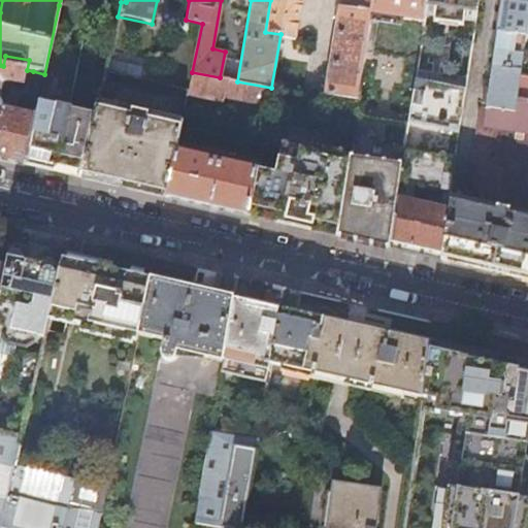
[(270,0),(265,32),(281,34),(295,37),(301,0),(270,0)]
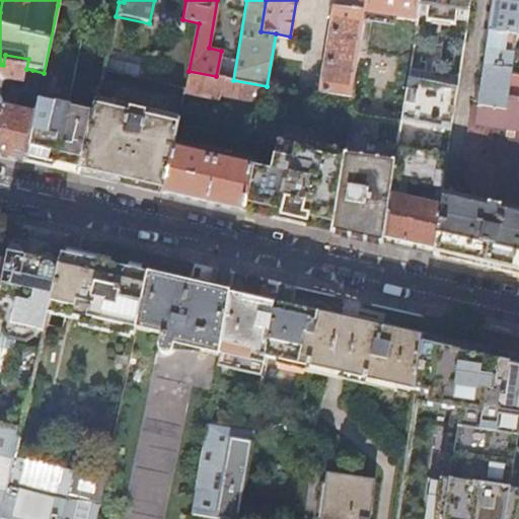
[(335,0),(320,94),(350,99),(363,13),(365,0),(335,0)]
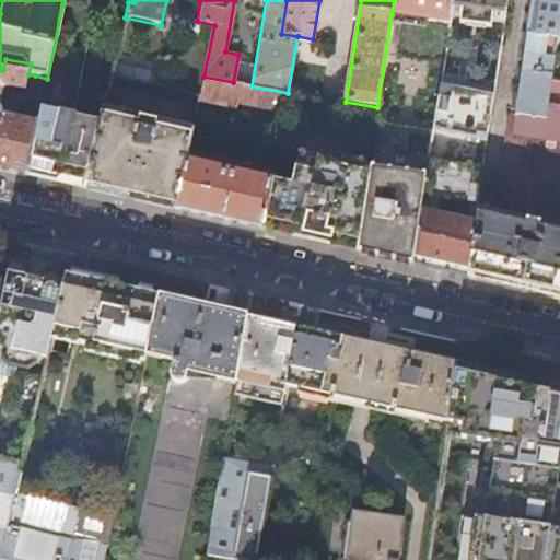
[(394,0),(392,14),(446,22),(447,15),(450,0),(394,0)]
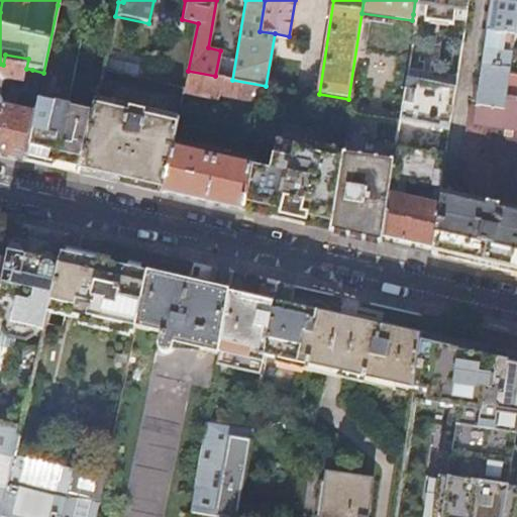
[(415,0),(413,14),(428,16),(428,19),(446,21),(447,19),(464,21),(467,0),(415,0)]
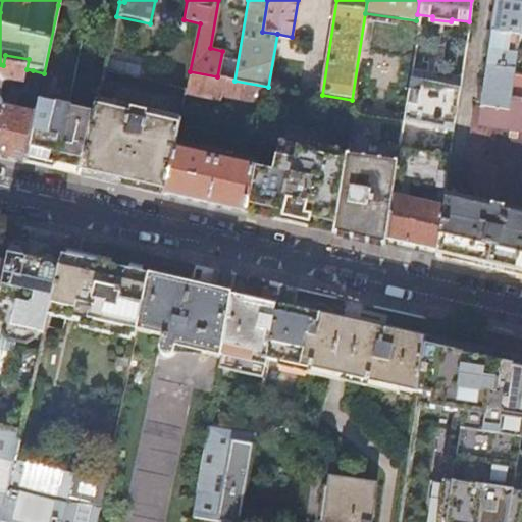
[(521,0),(493,0),(480,93),(521,99),(521,0)]
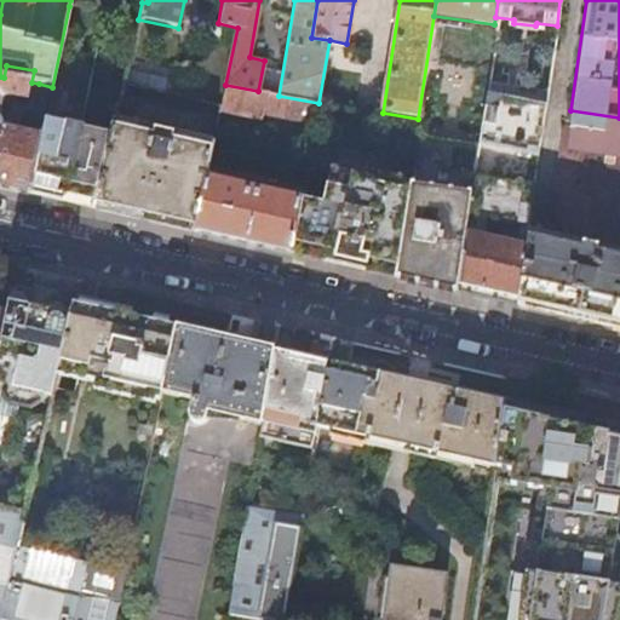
[(41,137),(30,188),(29,195),(69,204),(96,210),(97,201),(102,177),(101,177),(108,145),(82,139),(84,131),(78,130),(99,33),(96,32),(99,12),(69,6),(52,87),(45,122),(41,137)]
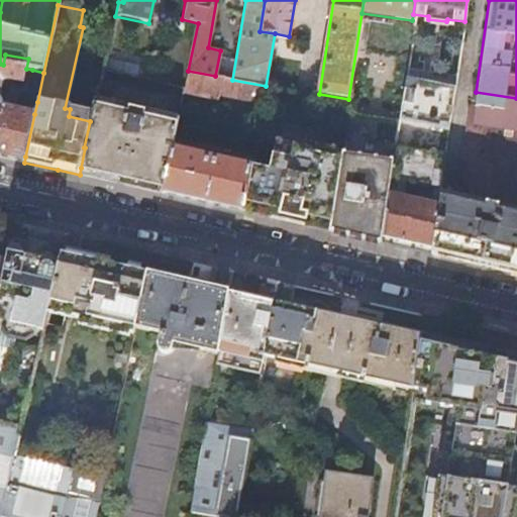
[(22,84),(26,69),(3,65),(0,64),(0,156),(24,163),(25,157),(34,114),(5,107),(0,97),(0,92),(2,83),(10,81),(22,84)]
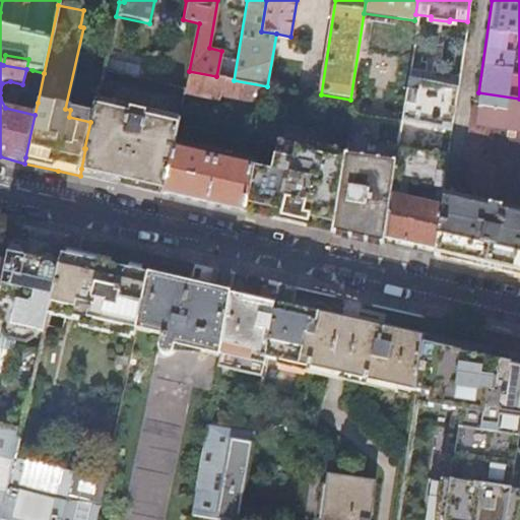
[(44,73),(33,70),(25,100),(38,103),(44,73)]
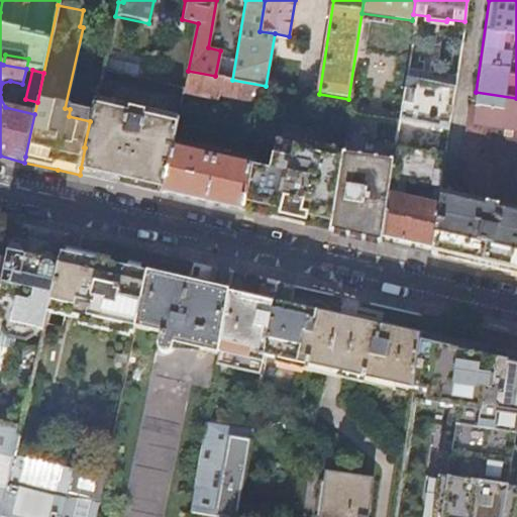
[(117,73),(102,70),(98,85),(106,87),(115,80),(117,73)]
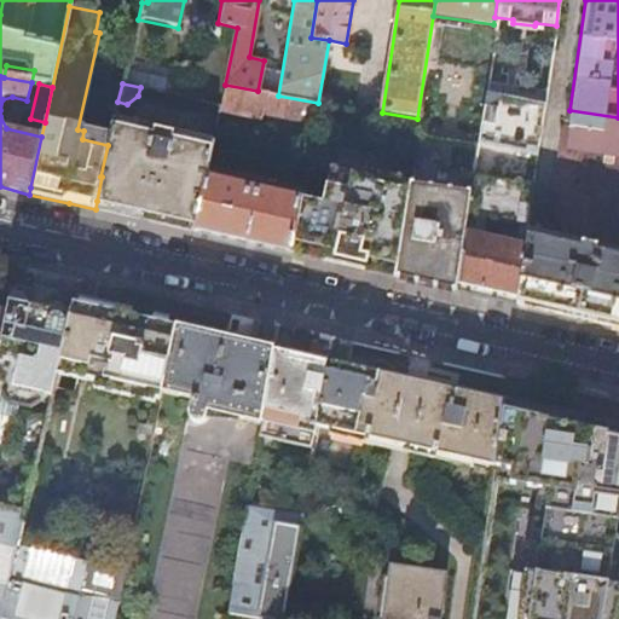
[(258,91),(225,85),(219,113),(261,121),(262,115),(314,126),(318,103),(278,96),(258,91)]
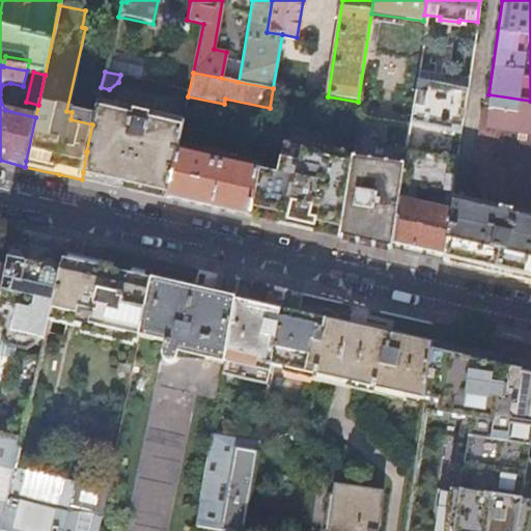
[(415,81),(409,122),(459,133),(466,91),(415,81)]
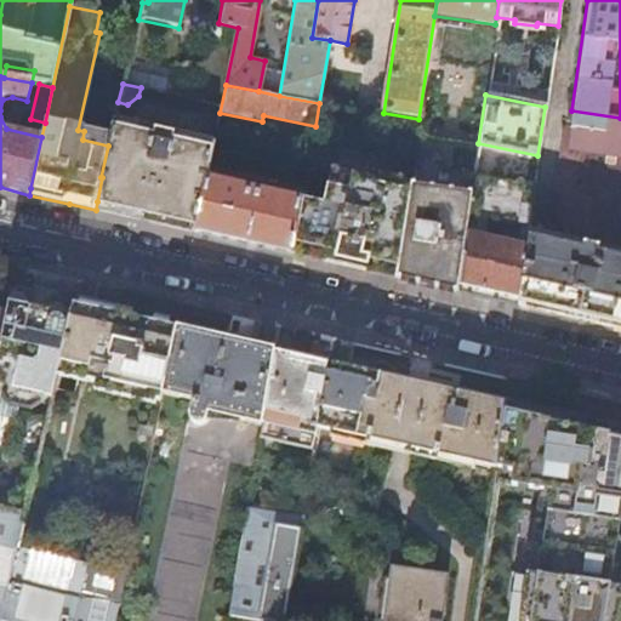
[(620,118),(571,110),(565,149),(620,157),(620,118)]
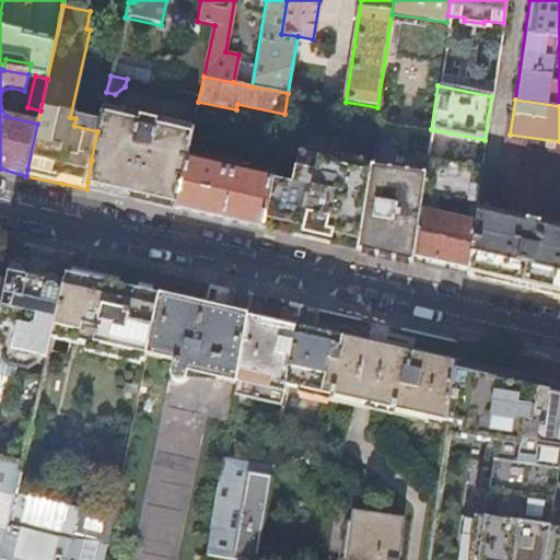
[(92,160),(88,182),(86,189),(138,201),(176,210),(186,162),(193,129),(102,109),(97,131),(91,160),(92,160)]
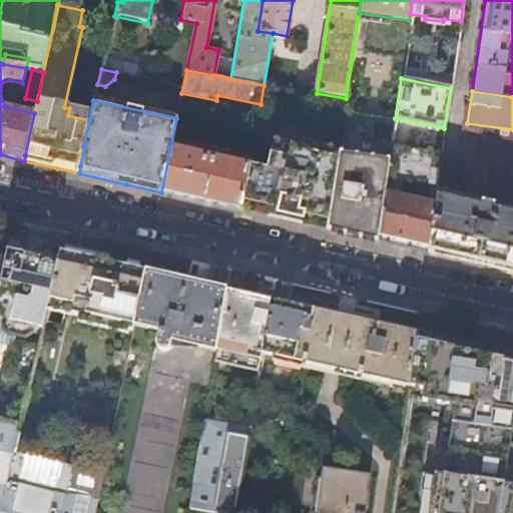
[(339,151),(328,230),(353,236),(377,241),(384,191),(386,178),(391,145),(395,119),(345,112),(339,151)]
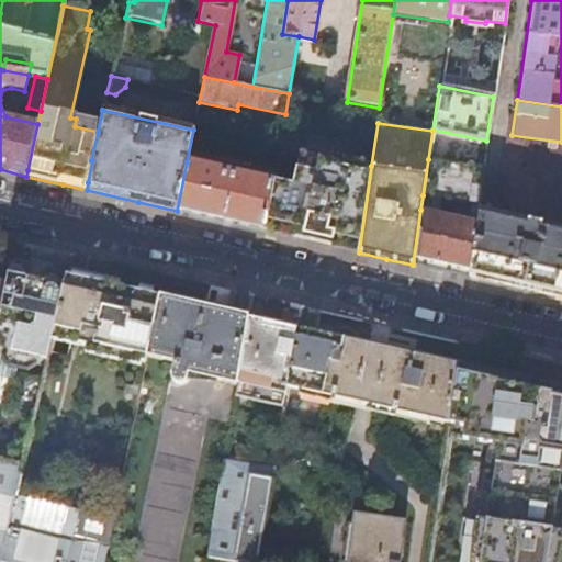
[(292,186),(273,181),(266,231),(305,240),(359,253),(371,166),(300,150),(292,186)]
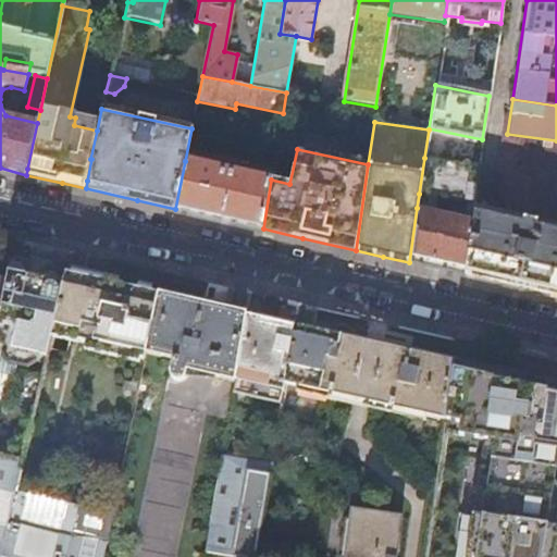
[(475,165),(424,158),(419,194),(474,201),(477,177),(479,164),(478,163),(477,163),(475,165)]
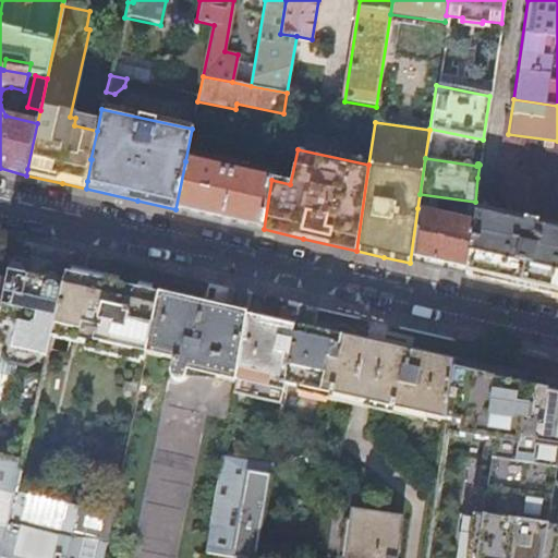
[(185,161),(176,209),(232,222),(264,229),(271,180),(185,161)]
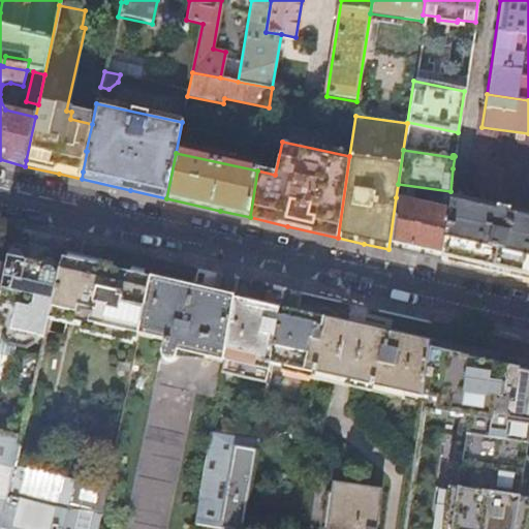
[(450,191),(448,208),(441,261),(492,273),(528,280),(528,179),(469,169),(453,168),(450,191)]
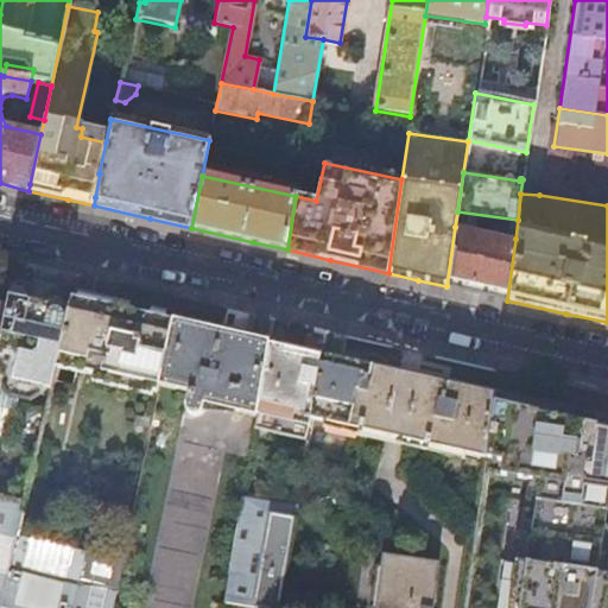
[(455,227),(447,286),(479,293),(507,301),(515,239),(455,227)]
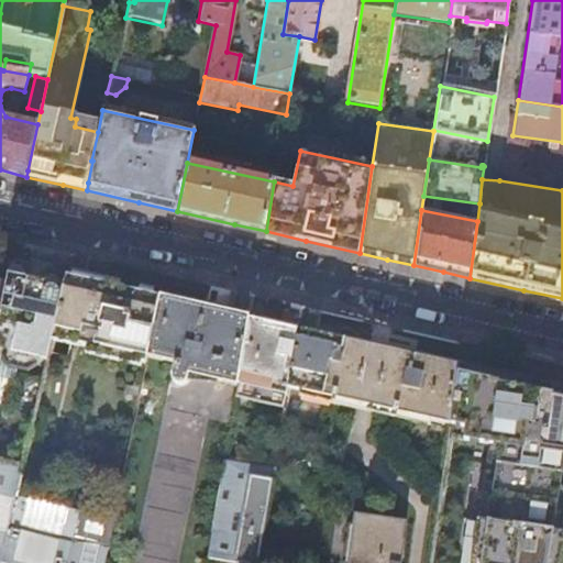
[(28,257),(25,268),(31,276),(42,279),(50,274),(53,264),(28,257)]
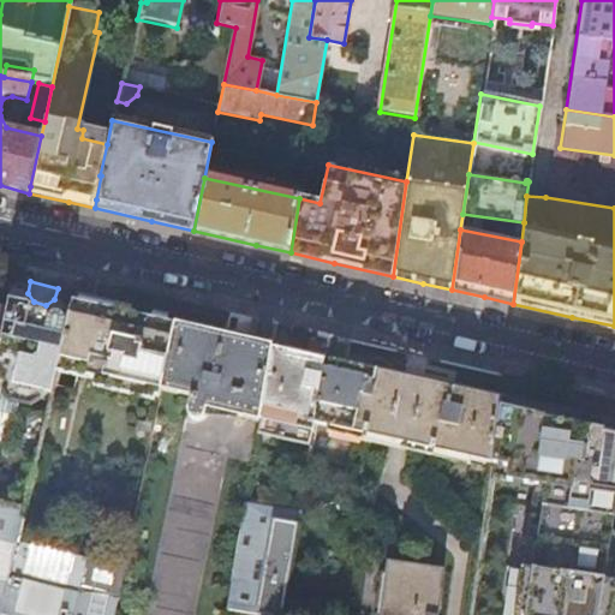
[(17,291),(10,296),(10,300),(16,296),(24,297),(28,304),(28,306),(69,316),(70,310),(65,302),(54,299),(46,305),(34,302),(28,293),(17,291)]
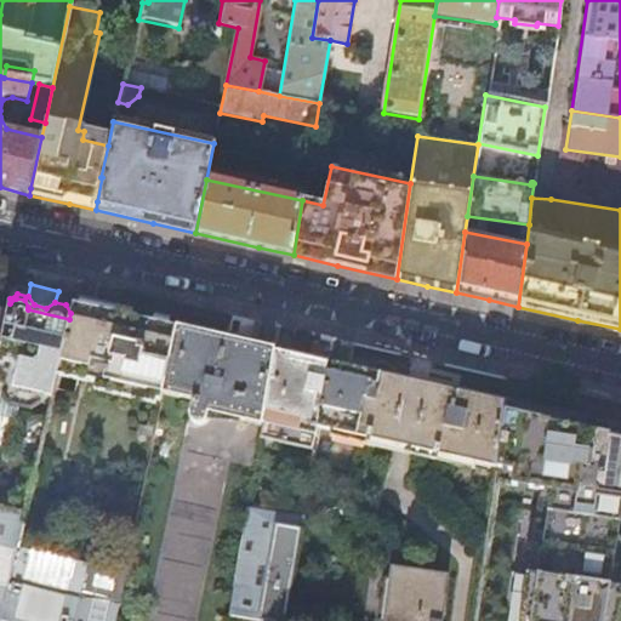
[(0,347),(0,446),(39,456),(58,370),(69,319),(28,309),(28,307),(24,300),(16,298),(10,303),(6,317),(0,347)]
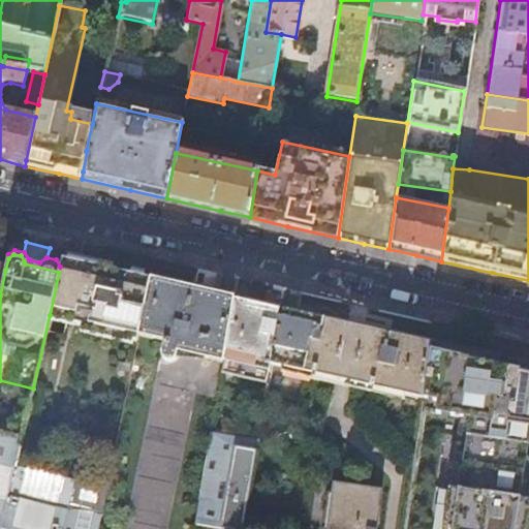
[(81,257),(79,262),(113,270),(114,265),(81,257)]
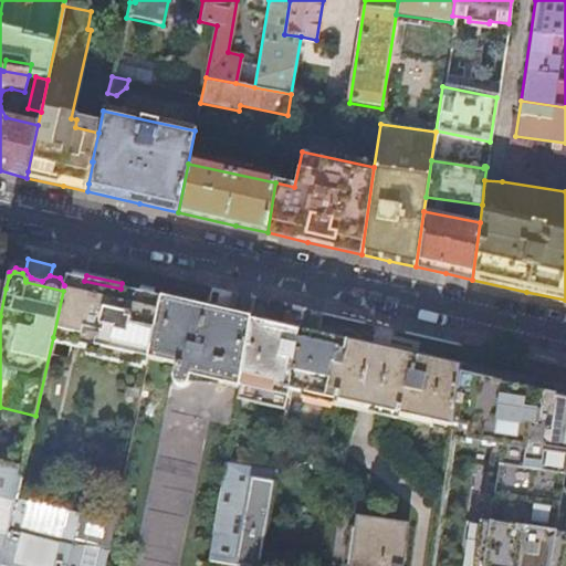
[(64,285),(63,291),(53,337),(71,341),(148,357),(159,299),(160,297),(154,296),(139,293),(121,289),(84,281),(66,276),(64,285)]
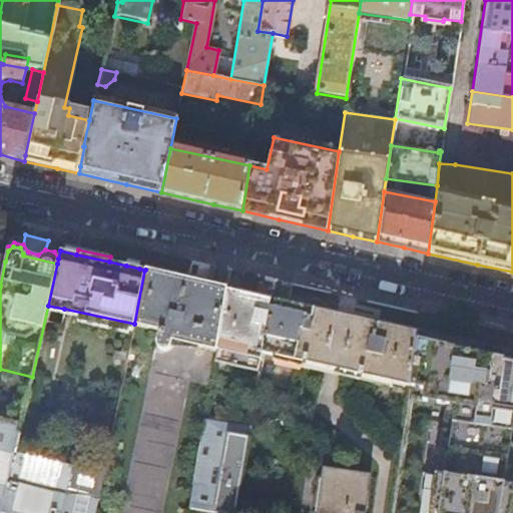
[(144,271),(134,324),(158,329),(155,344),(156,346),(157,349),(160,351),(162,352),(165,352),(168,351),(170,349),(172,347),(173,340),(217,351),(227,290),(144,271)]
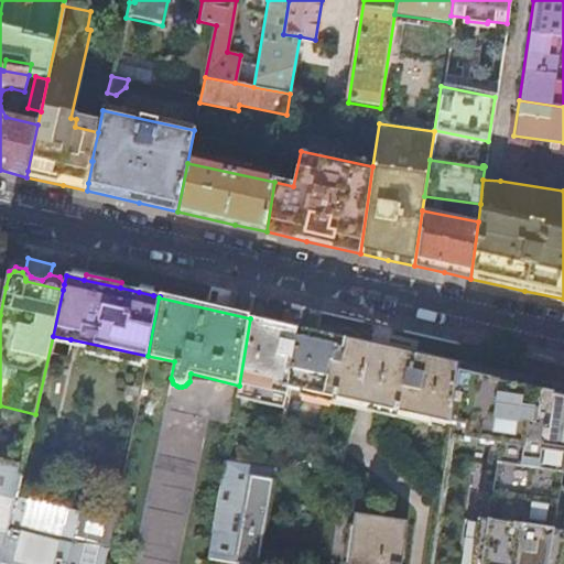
[(250,318),(239,386),(286,394),(288,390),(297,329),(299,322),(280,318),(279,324),(250,318)]
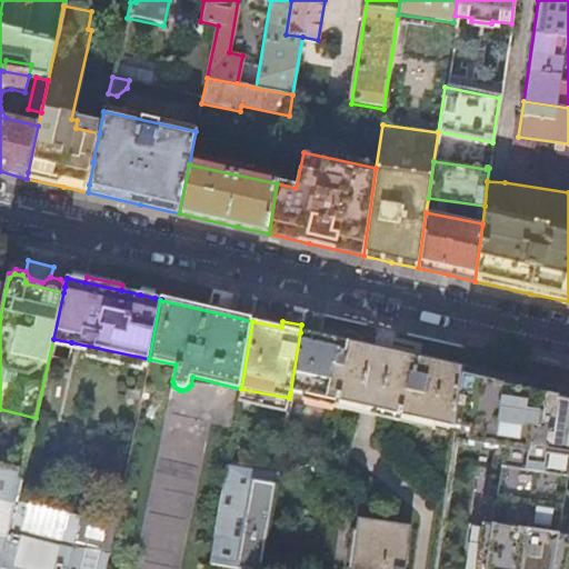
[(300,332),(290,393),(453,429),(462,368),(300,332)]
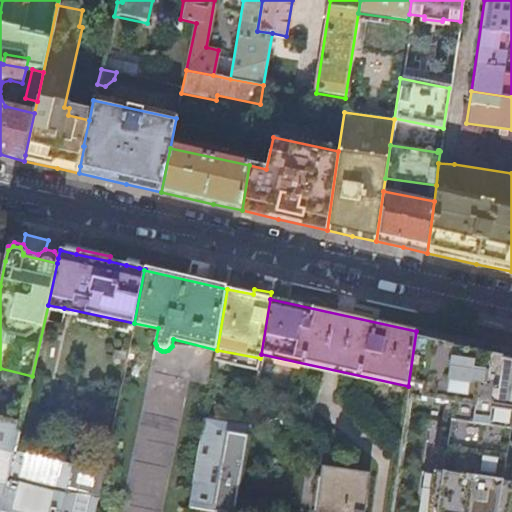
[(416,331),(408,386),(406,397),(445,404),(428,511),(508,511),(511,491),(511,481),(503,481),(511,427),(511,352),(435,336),(416,331)]
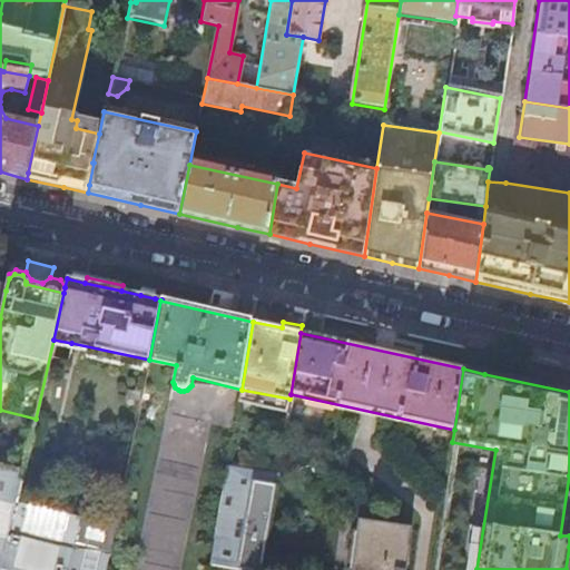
[(290,399),(242,390),(237,410),(286,421),(290,399)]
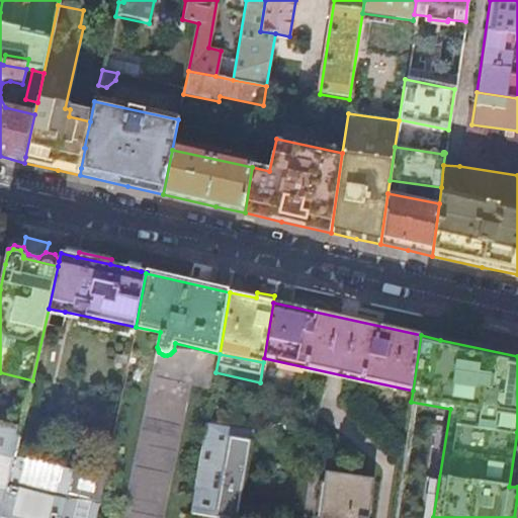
[(238,517),(252,430),(207,423),(191,513),(219,517),(238,517)]
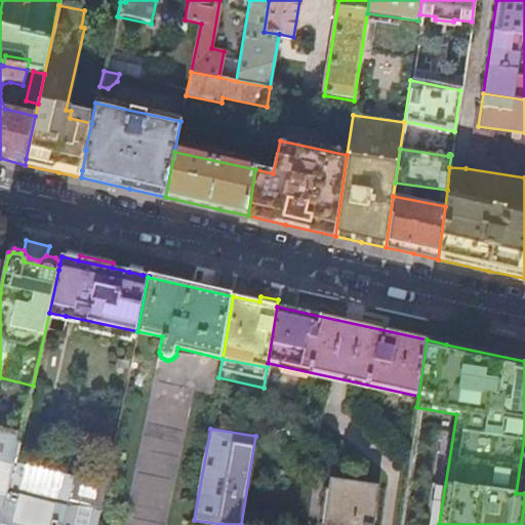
[(0,431),(0,524),(96,524),(106,483),(14,465),(22,436),(0,431)]
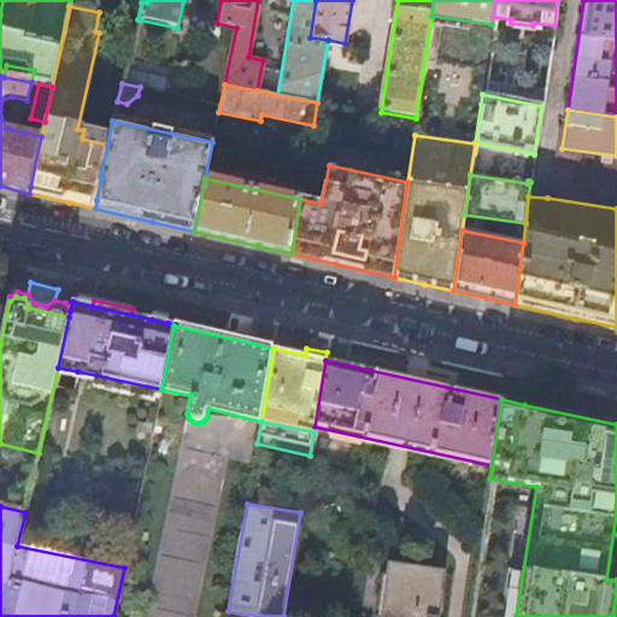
[(386,563),(377,616),(436,616),(441,592),(439,592),(442,573),(386,563)]
